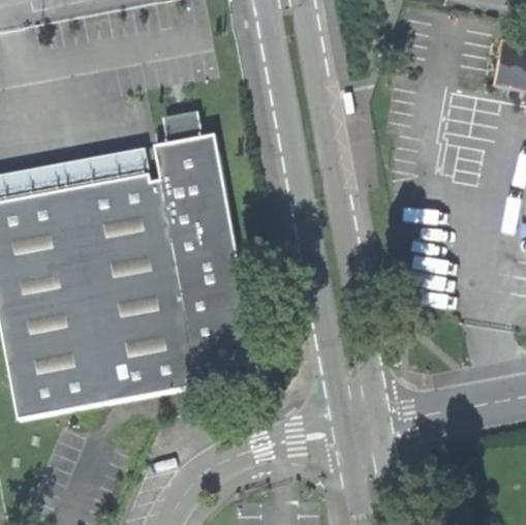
[(525,42),(501,38),(493,85),(525,91),(525,42)]
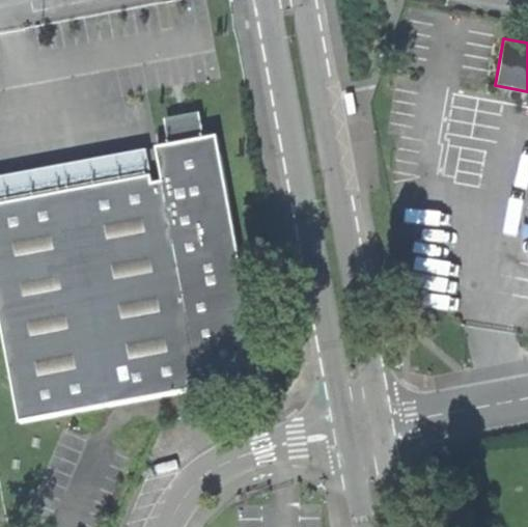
[(349,84),(344,85),(348,107),(357,105),(354,89),(353,83),(349,84)]
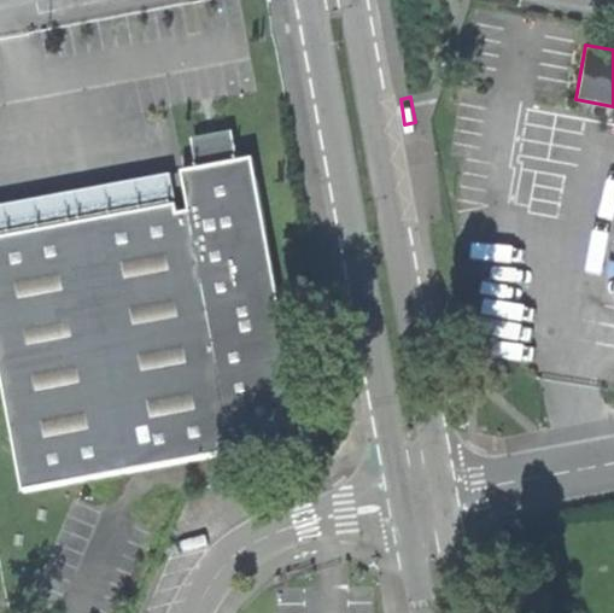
[(189,135),(192,153),(233,146),(229,128),(206,132),(189,135)]
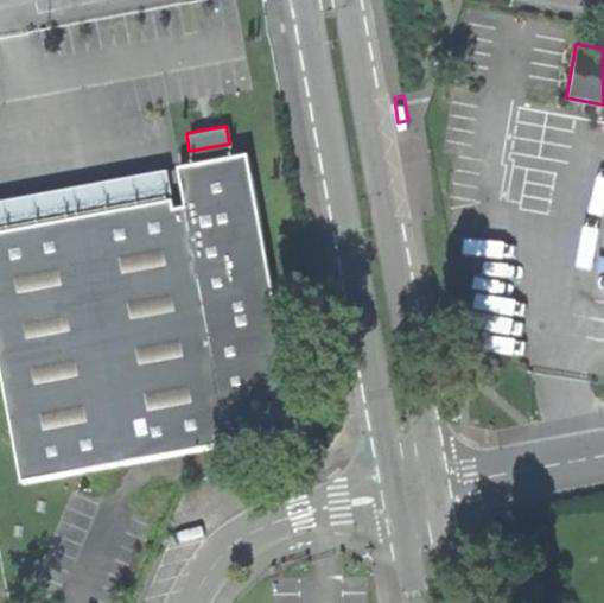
[(214,432),(226,430),(228,443),(297,430),(247,152),(230,156),(229,144),(189,151),(191,163),(178,165),(185,204),(173,207),(172,198),(171,198),(0,228),(0,375),(19,481),(216,445),(214,432)]
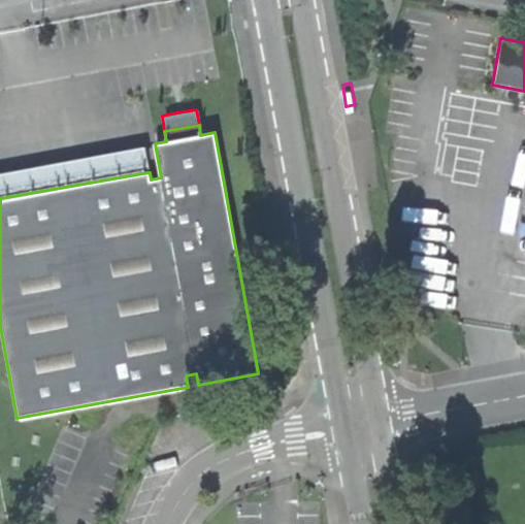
[(0,198),(149,172),(144,146),(0,171),(0,198)]
